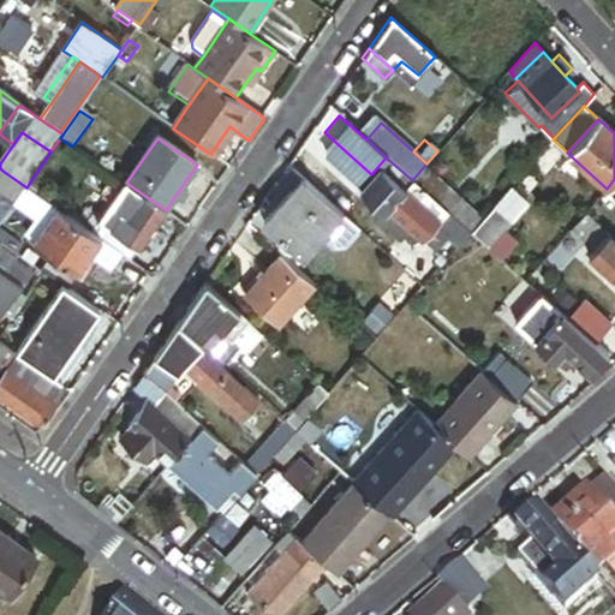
[(387,207),(411,179),(386,157),(371,174),(360,186),(384,208),(387,207)]
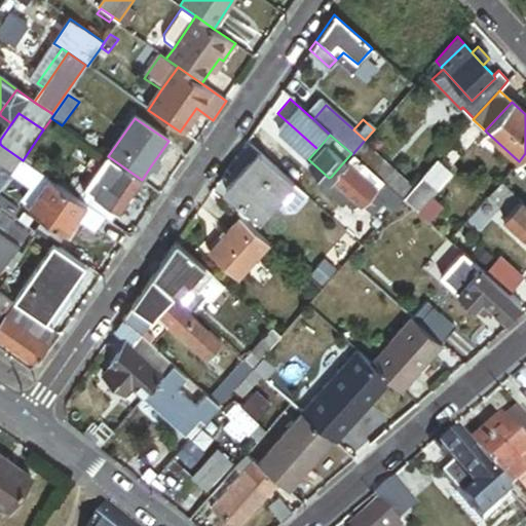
[(0,162),(13,173),(23,160),(2,146),(0,149),(0,162)]
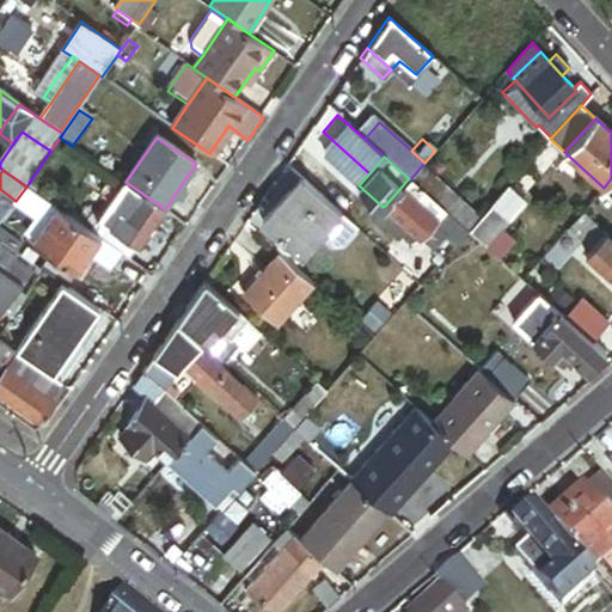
[(341,214),(301,178),(262,222),(300,258),(341,214)]
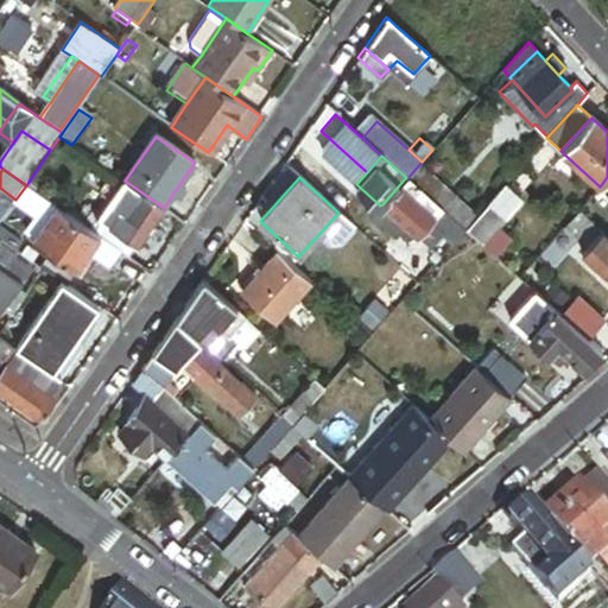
[(441,208),(407,178),(406,177),(382,204),(417,235),(420,230),(441,208)]
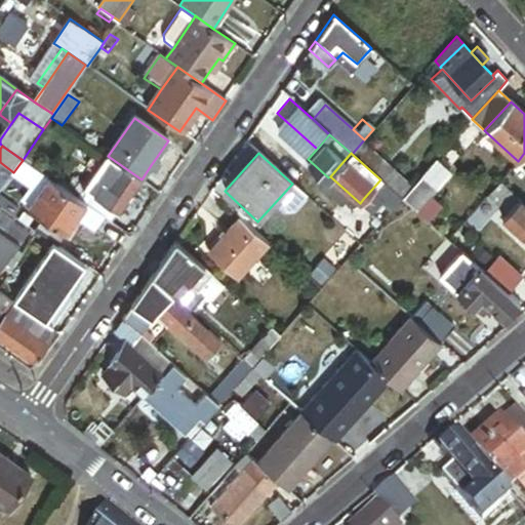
[(40,163),(27,154),(23,160),(36,169),(40,163)]
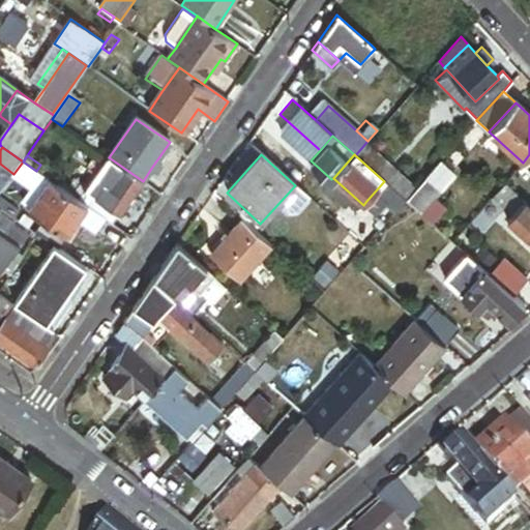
[(120,214),(143,181),(109,157),(88,187),(86,190),(120,214)]
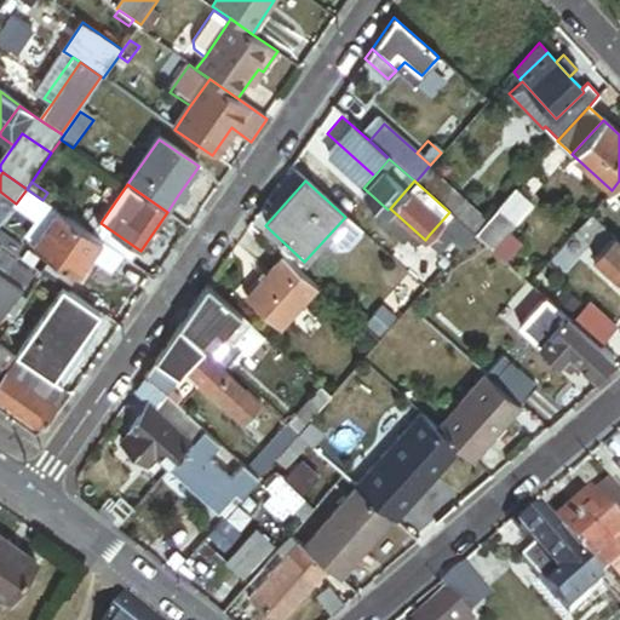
[(191,191),(184,187),(178,195),(185,200),(191,191)]
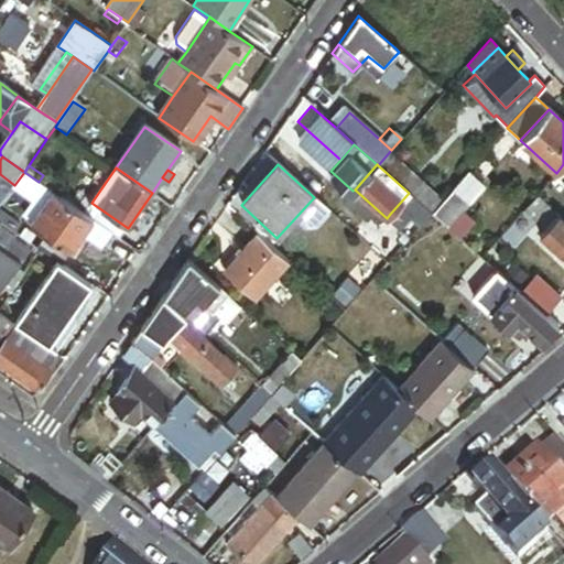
[(447,227),(461,239),(475,223),(464,213),(486,187),(468,171),(452,190),(467,204),(447,227)]
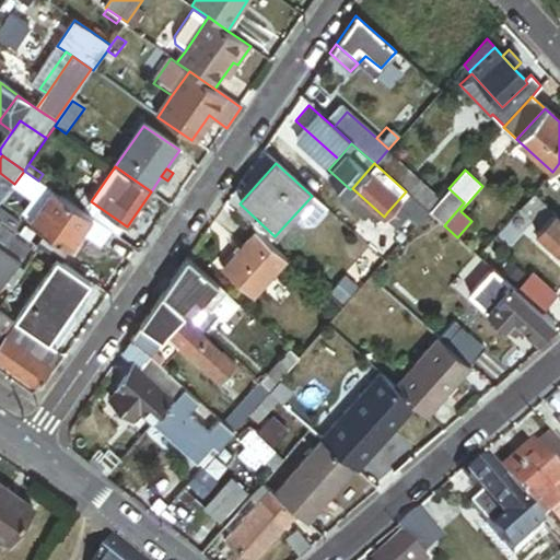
[(0,203),(14,184),(0,173),(0,203)]
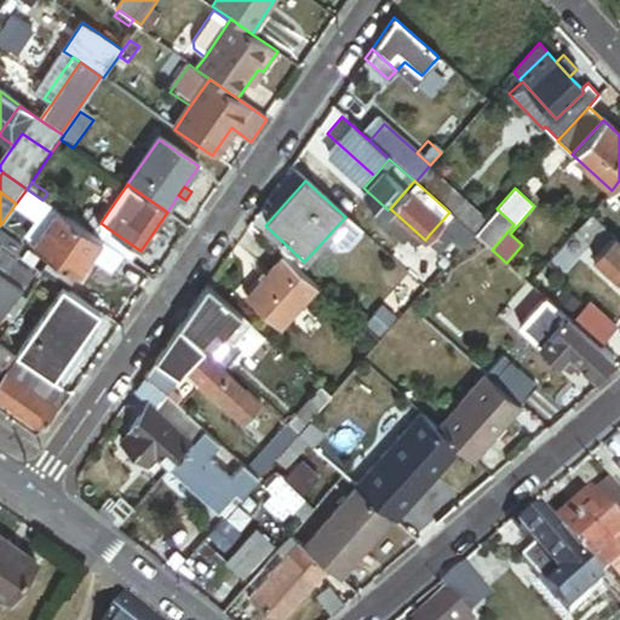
[(62,204),(47,193),(42,200),(49,204),(58,210),(62,204)]
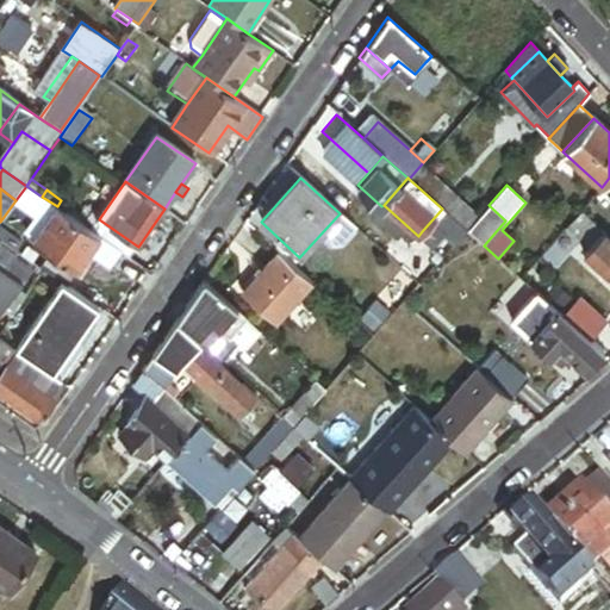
[(580,212),(589,201),(584,197),(574,207),(580,212)]
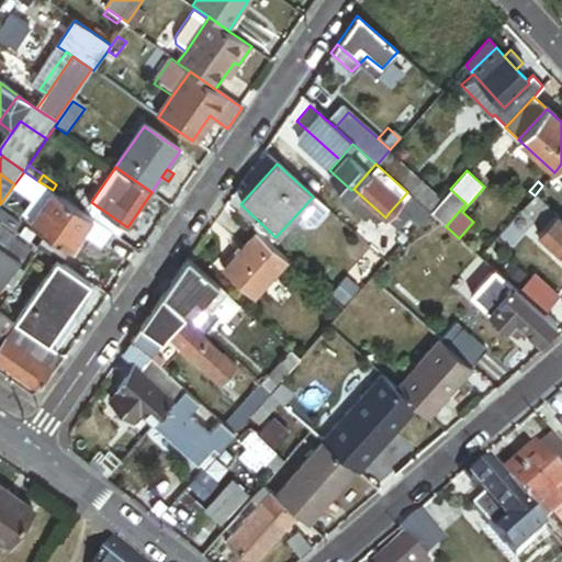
[(53,190),(44,184),(38,193),(47,199),(53,190)]
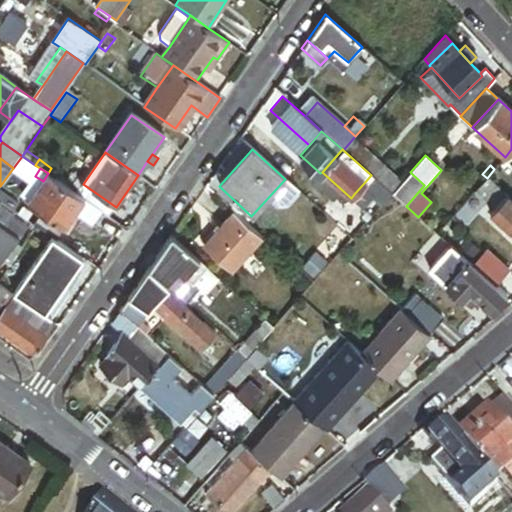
[(424,185),(410,172),(391,193),(406,206),(424,185)]
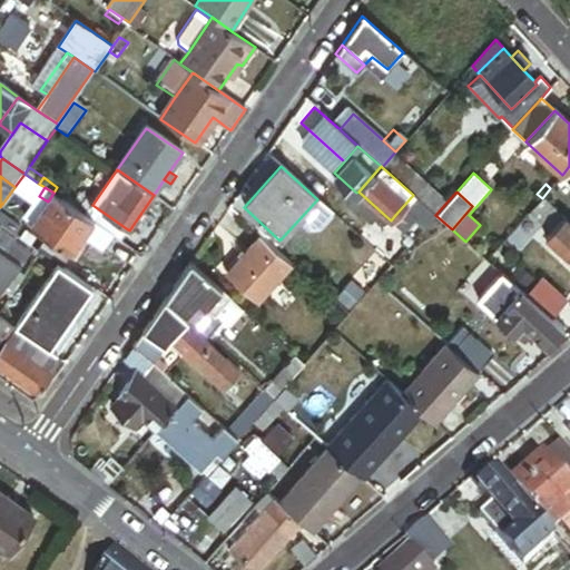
[(53,193),(48,202),(30,226),(72,255),(85,236),(95,222),(85,215),(53,193)]
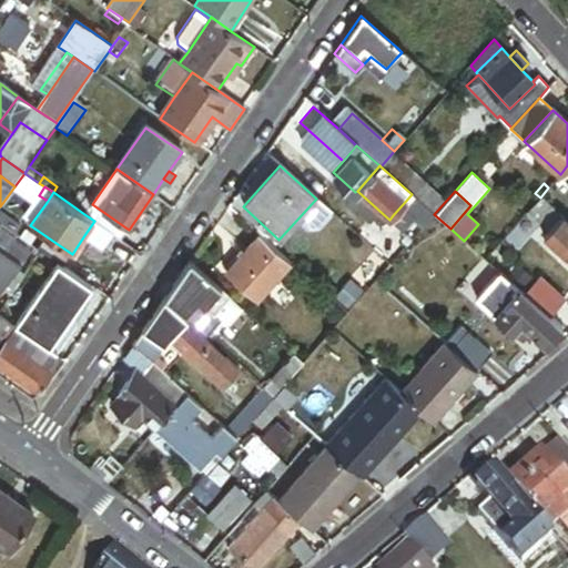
[(434,214),(412,194),(393,215),(404,225),(412,217),(423,226),(434,214)]
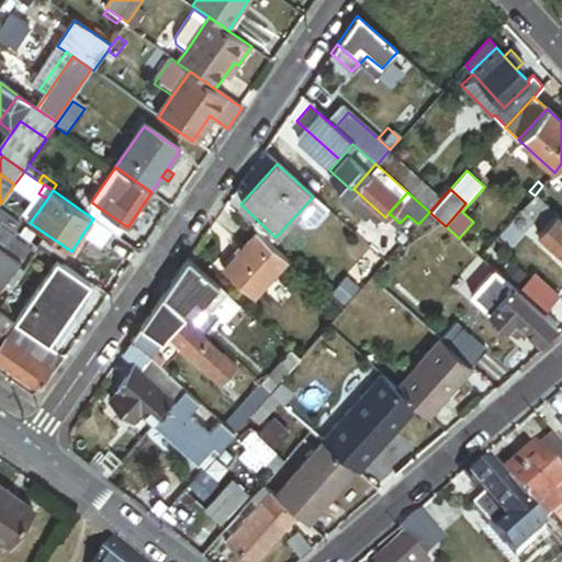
[(91,202),(93,199),(89,195),(82,205),(87,208),(83,212),(93,218),(112,232),(120,237),(127,227),(91,202)]
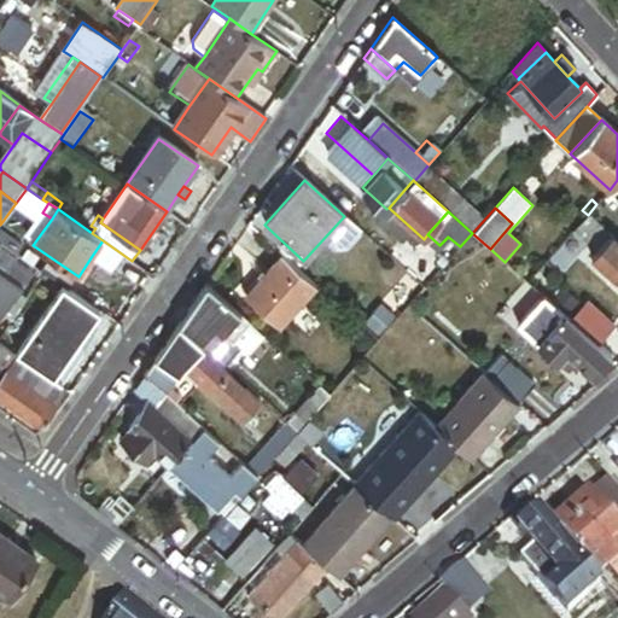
[(617,245),(584,219),(567,235),(593,257),(588,262),(617,286),(617,245)]
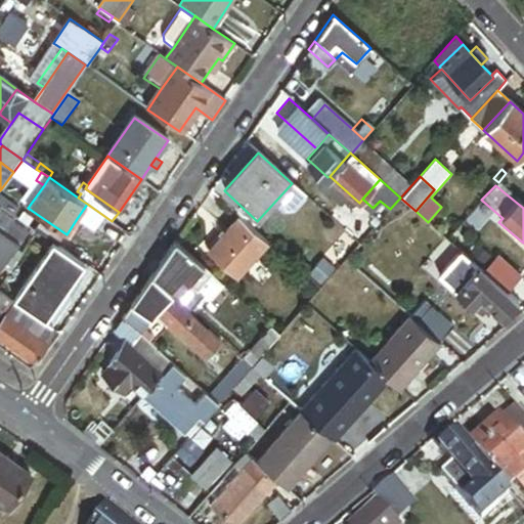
[(104,216),(87,204),(78,217),(95,229),(104,216)]
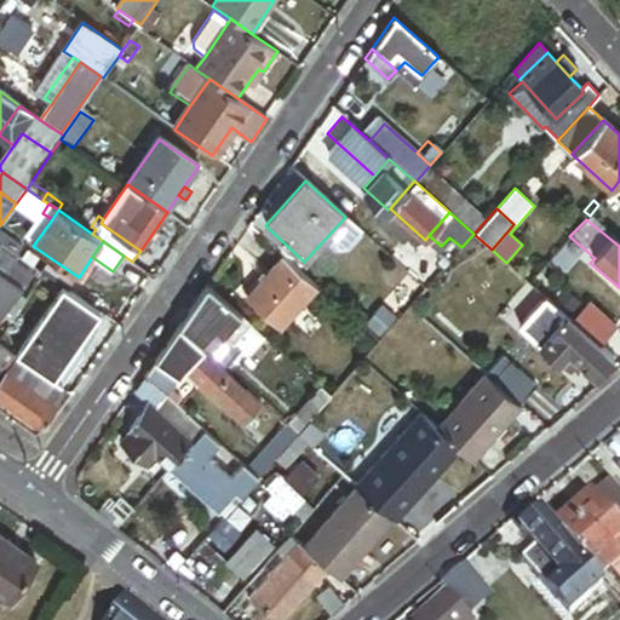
[(0,248),(0,298),(12,306),(22,294),(34,276),(16,264),(18,262),(0,248)]
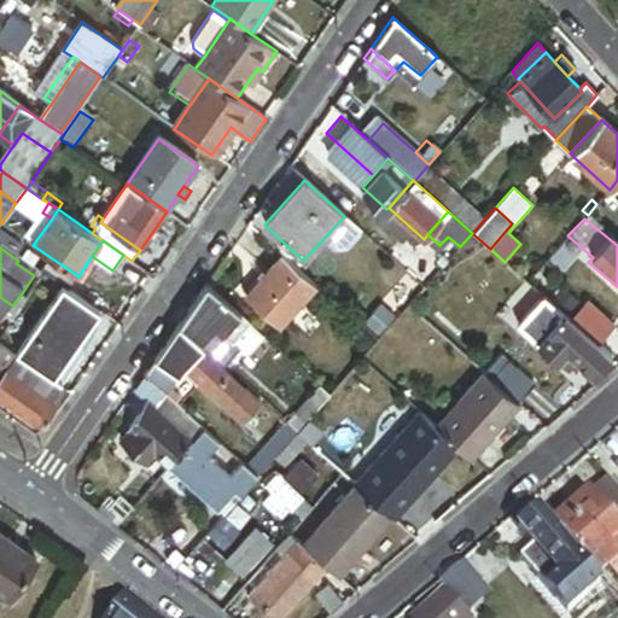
[(314,285),(281,256),(264,274),(245,296),(279,325),(314,285)]
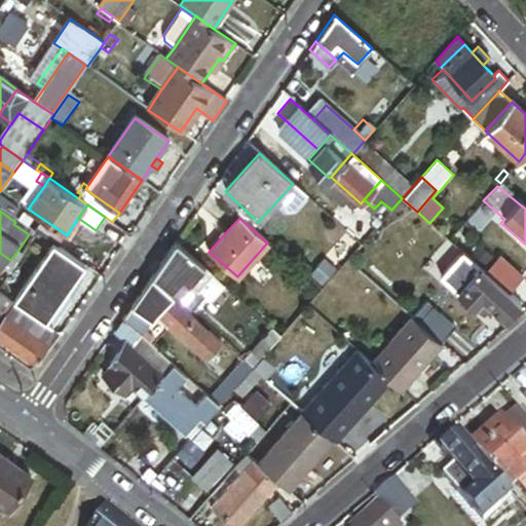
[(205,249),(209,252),(225,233),(222,230),(205,249)]
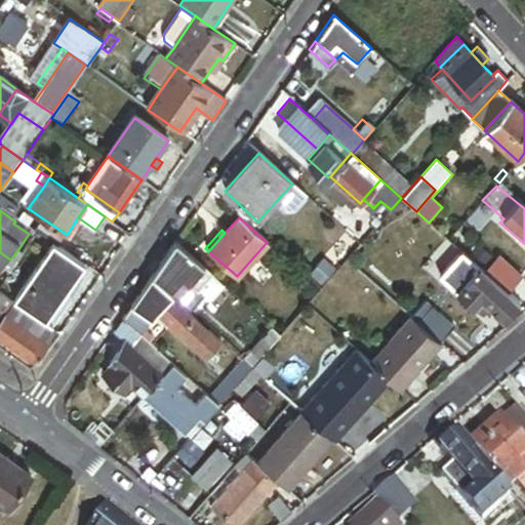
[(211,276),(174,243),(151,276),(169,292),(184,306),(198,290),(211,276)]
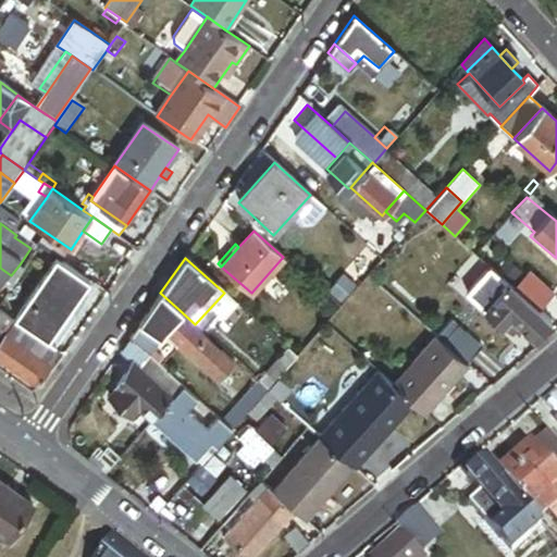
[(50,343),(91,282),(58,259),(16,319),(50,343)]
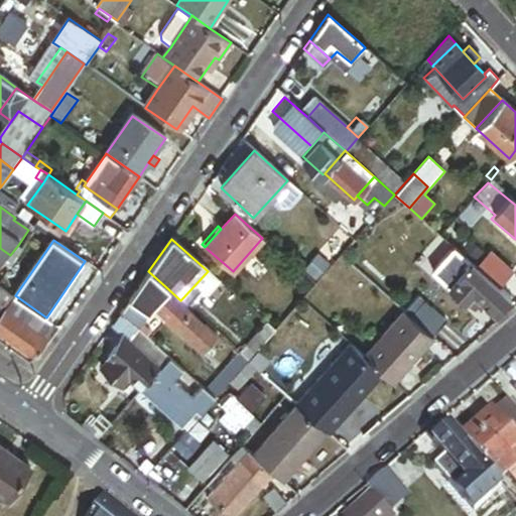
[(24,248),(18,245),(10,255),(6,262),(12,266),(24,248)]
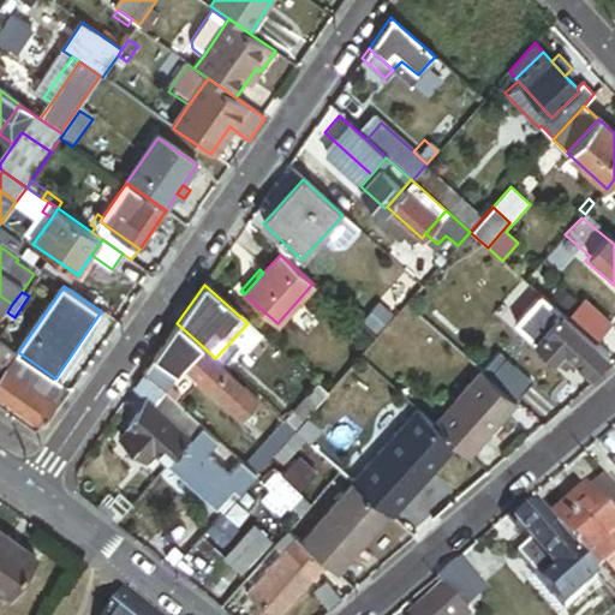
[(548,302),(541,294),(514,324),(535,344),(545,332),(541,327),(544,322),(537,315),(548,302)]
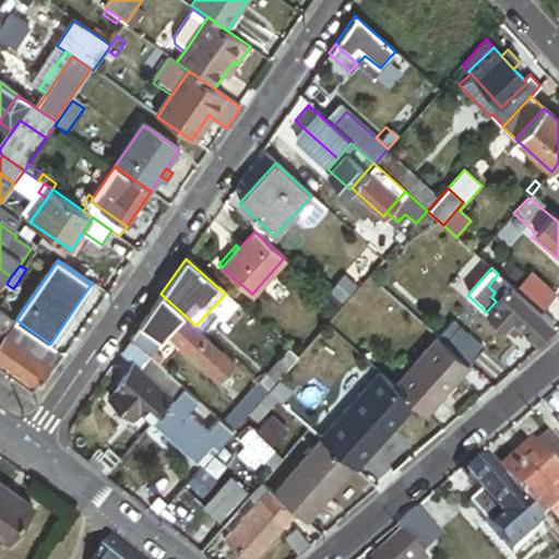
[(0,287),(3,289),(7,284),(11,276),(0,269),(0,287)]
